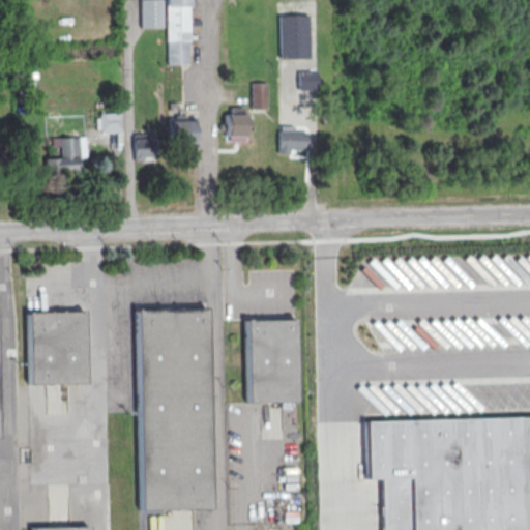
[(140,0),(160,0),(162,28),(140,28),(140,0)]
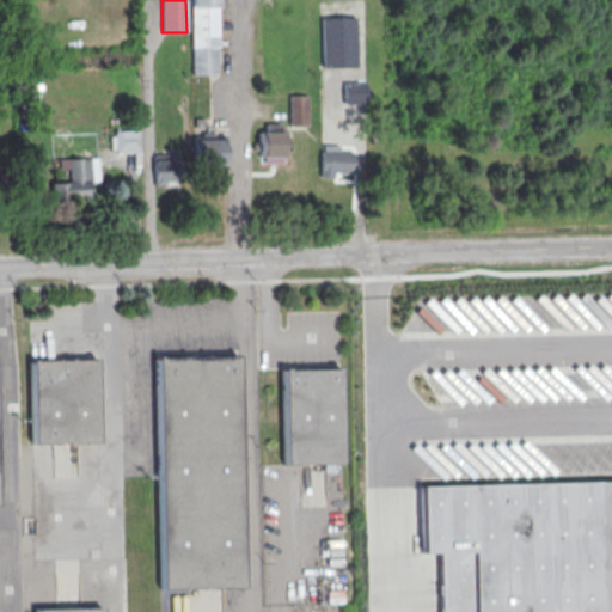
[(191,0),(193,74),(216,74),(216,48),(218,48),(216,0),(191,0)]
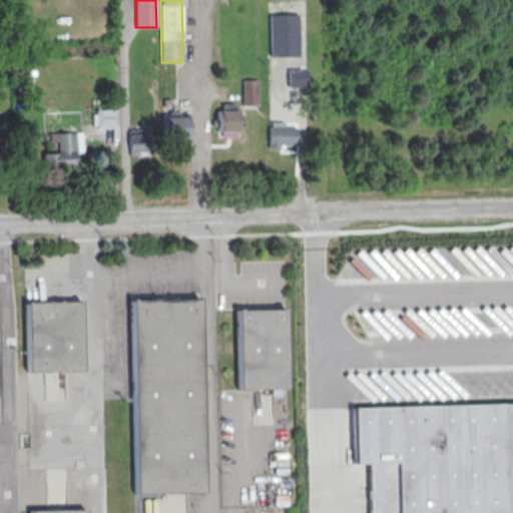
[(269,14),(298,13),(299,55),(270,56),(269,14)]
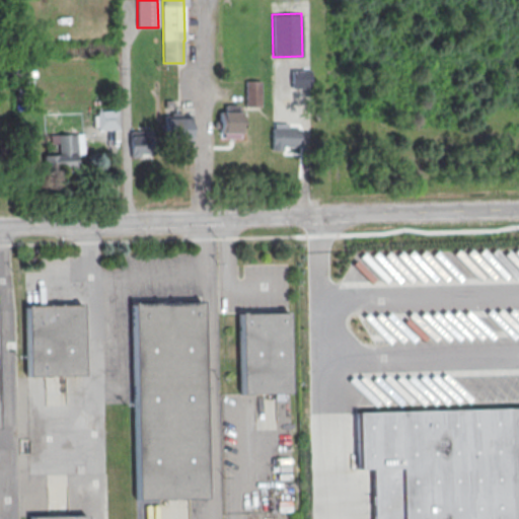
[(291,70),(309,70),(309,88),(291,88),(291,70)]
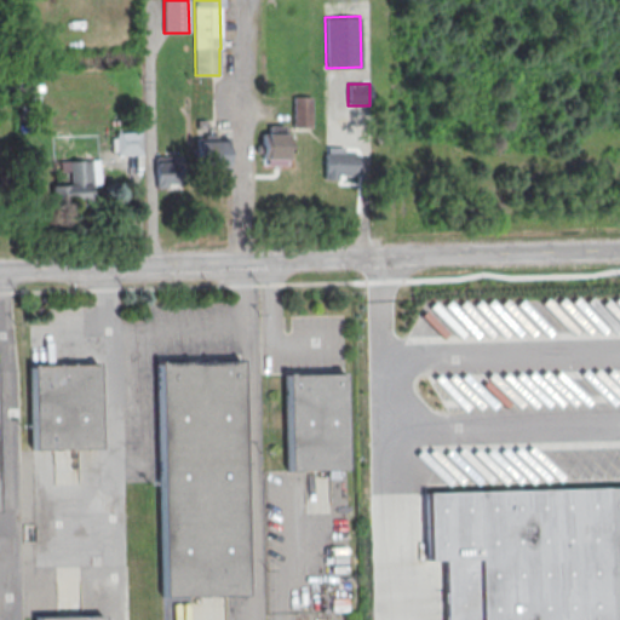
[(293,97),(311,97),(311,128),(292,128),(293,97)]
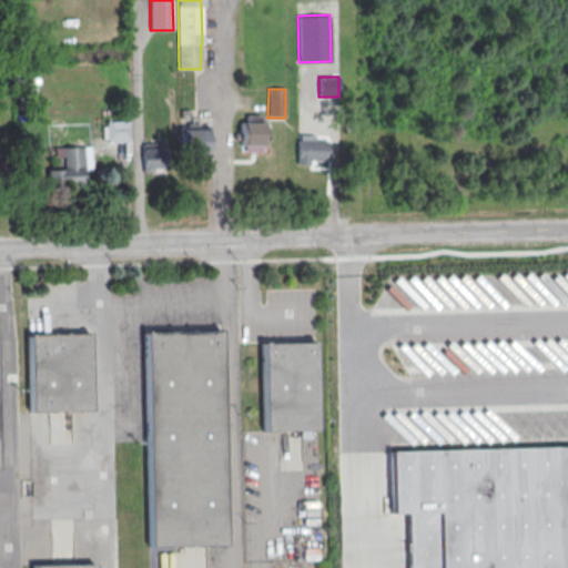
[(105,122),(129,121),(130,142),(107,143),(105,122)]
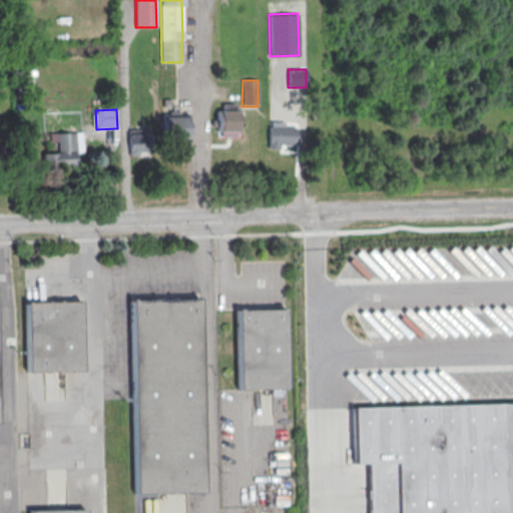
[(216,110),(238,110),(238,137),(216,137),(216,110)]
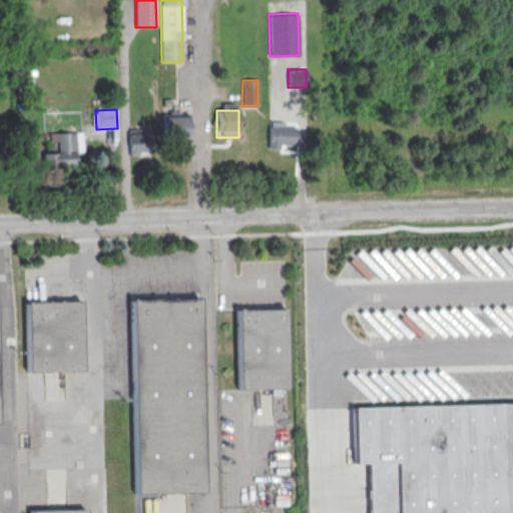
[(164,114),(188,114),(189,138),(164,139),(164,114)]
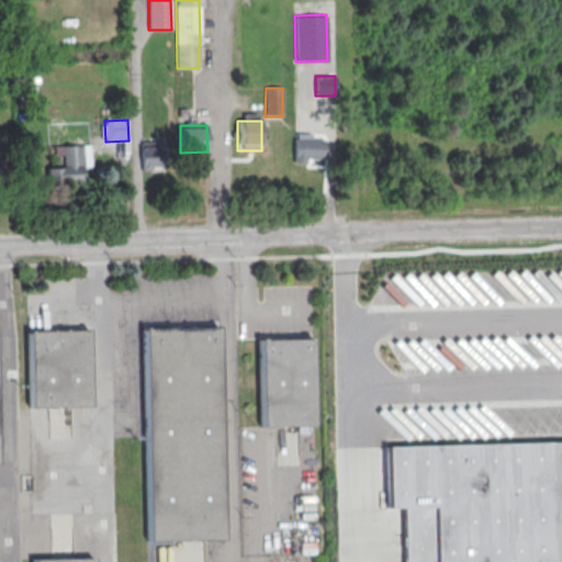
[(294,138),(324,139),(324,159),(306,158),(305,163),(294,163),(294,138)]
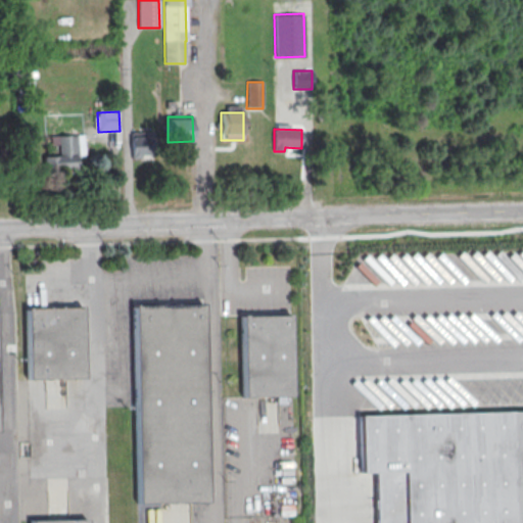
[(81,135),(69,135),(69,131),(56,132),(57,155),(45,155),(45,172),(82,171),(81,135)]
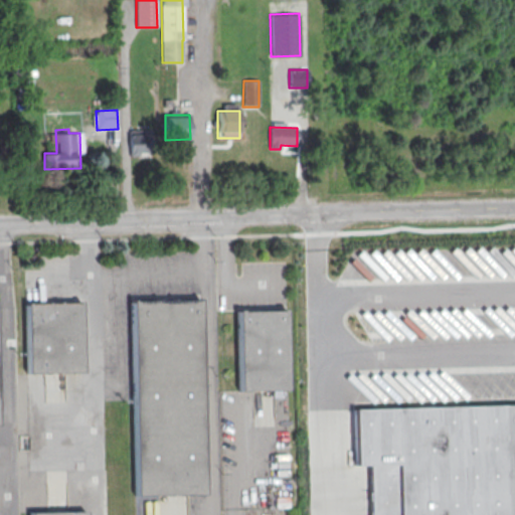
[(151,130),(152,153),(139,153),(139,156),(130,157),(129,131),(151,130)]
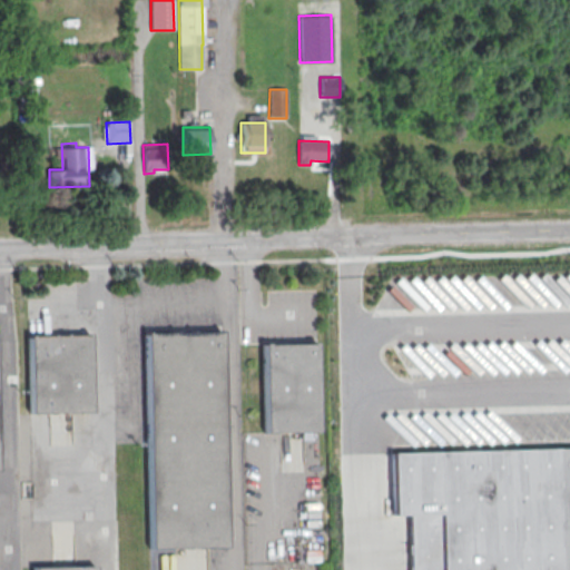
[(144,332),(220,331),(224,548),(148,549),(144,332)]
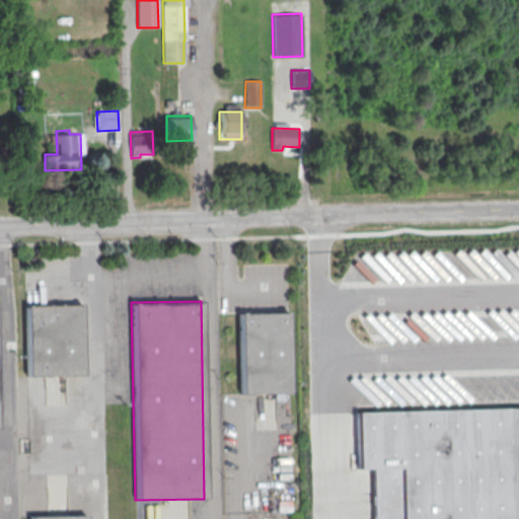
[(25,305),(81,304),(82,375),(26,376),(25,305)]
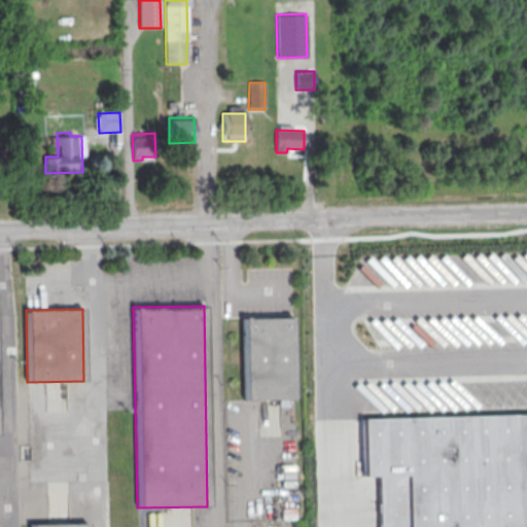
[(243,317),(291,316),(292,399),(244,400),(243,317)]
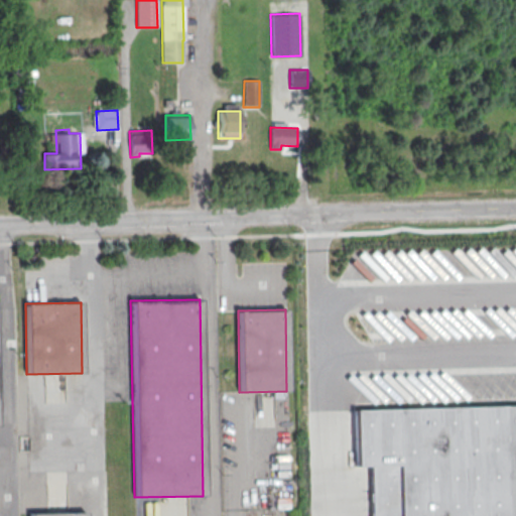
[(352,409),(515,404),(515,515),(370,515),(369,467),(354,467),(352,409)]
